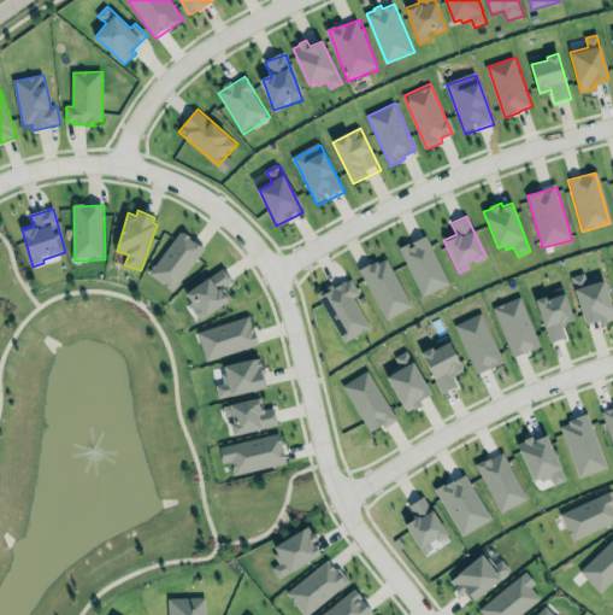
[(181,230),(148,275),(171,292),(202,250),(189,240),(190,238),(181,230)]
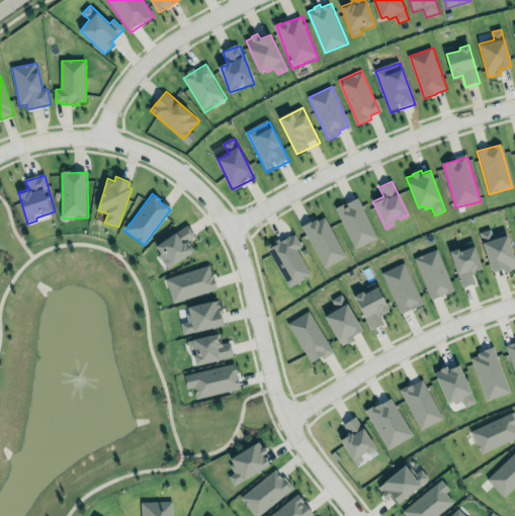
[(356,250),(378,240),(359,198),(337,209),(356,250)]
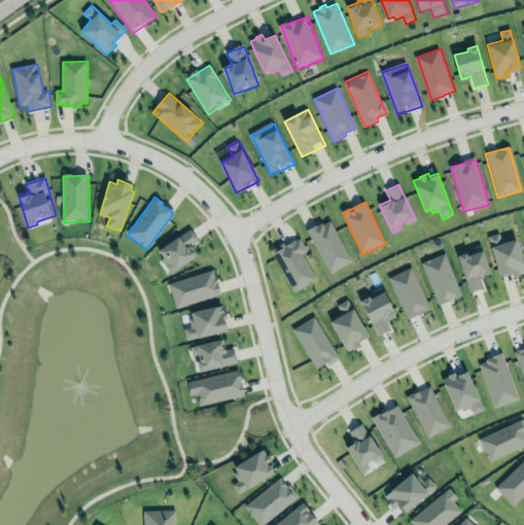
[(354,263),(330,220),(308,233),(332,275),(354,263)]
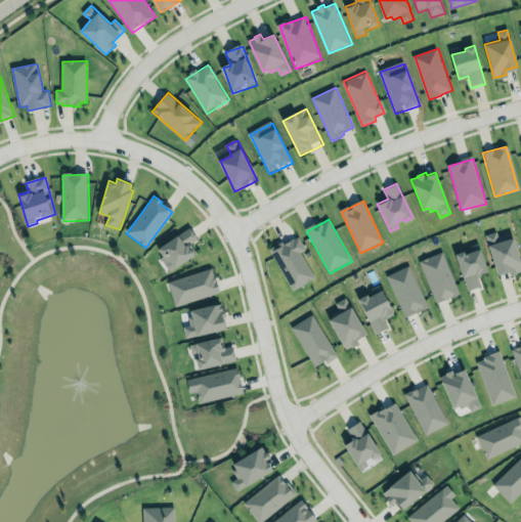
[(170,272),(197,257),(191,247),(200,242),(192,229),(158,250),(170,272)]
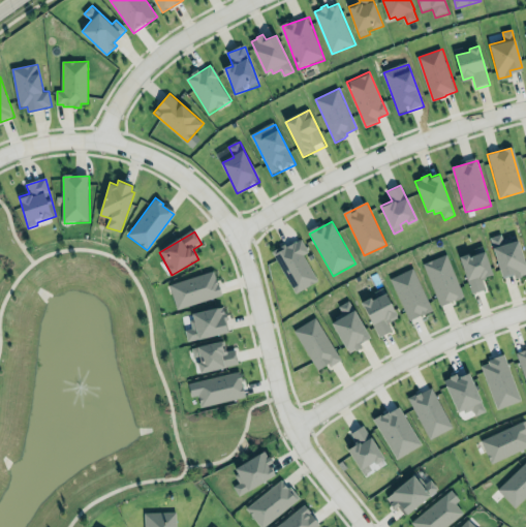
[(525,262),(519,239),(504,243),(502,236),(492,239),(503,279),(515,276),(516,279),(525,276),(525,262)]
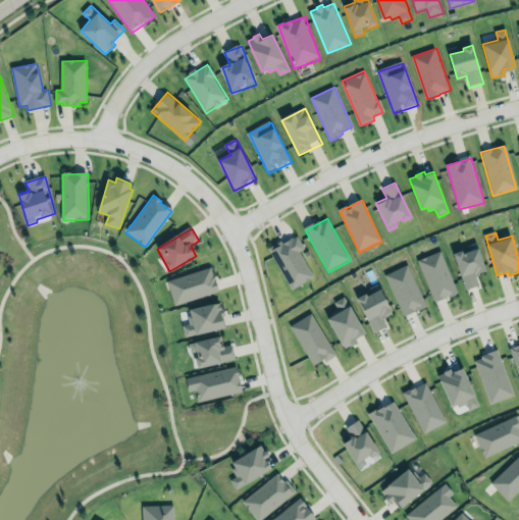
[(269,248),(294,289),(314,276),(300,251),(306,248),(299,236),(294,239),(294,238),(283,243),(282,241),(269,248)]
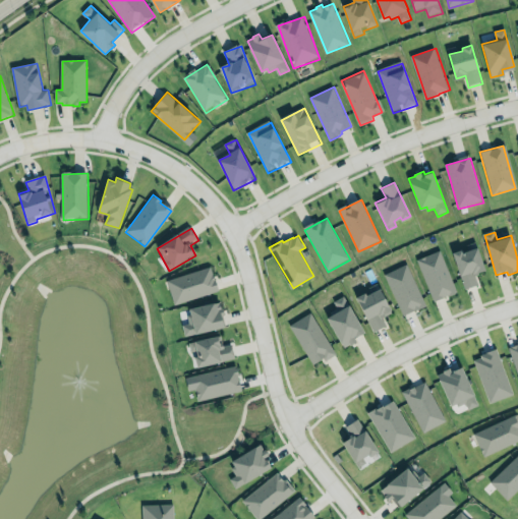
[(486,272),(477,245),(453,254),(466,291),(480,286),(476,275),(486,272)]
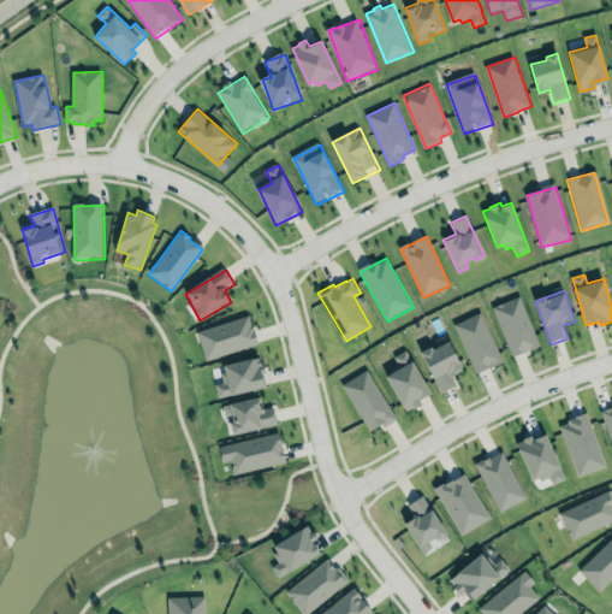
[(512,356),(539,346),(518,297),(492,308),(512,356)]
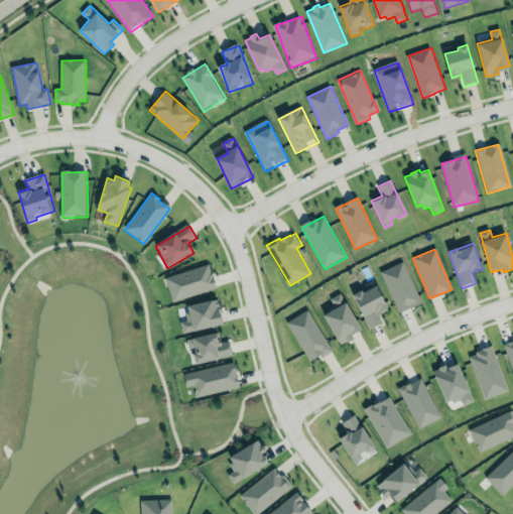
[(423,304),(404,263),(382,273),(400,314),(423,304)]
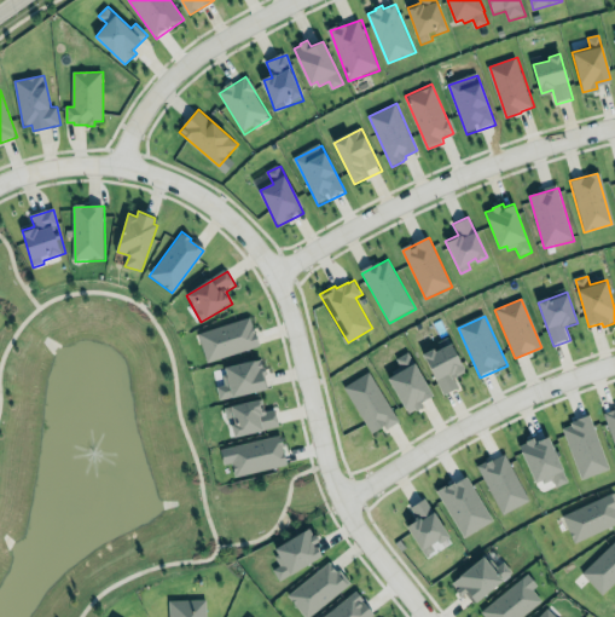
[(197,335),(249,318),(259,346),(207,363),(197,335)]
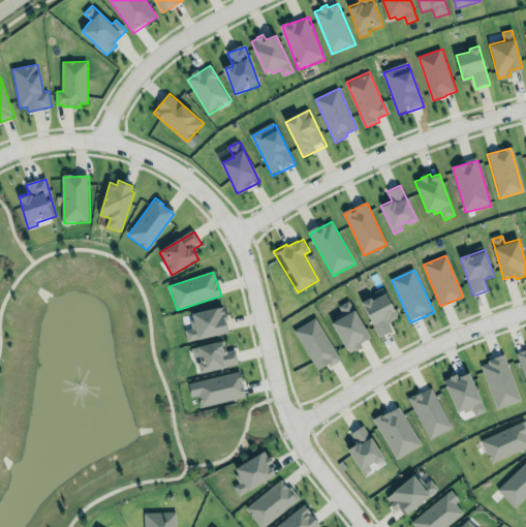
[(384,292),(373,299),(370,297),(363,302),(363,304),(379,337),(391,331),(385,320),(396,314),(384,292)]
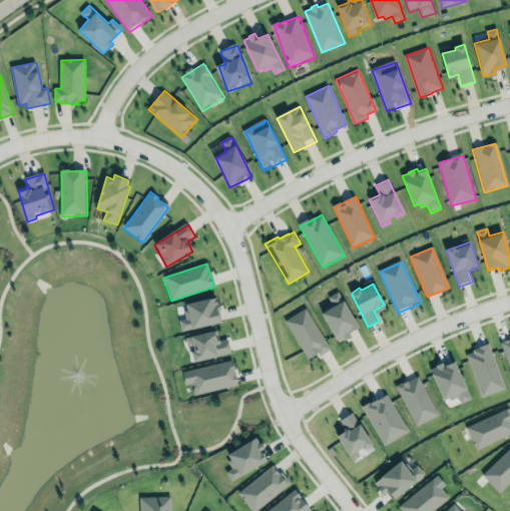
[(339,344),(362,331),(340,293),(329,299),(334,308),(323,315),(339,344)]
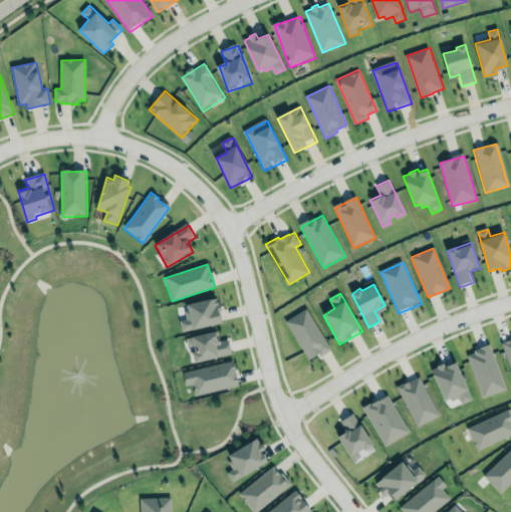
[(187,304),(216,297),(223,322),(183,333),(179,321),(186,319),(185,312),(189,311),(187,304)]
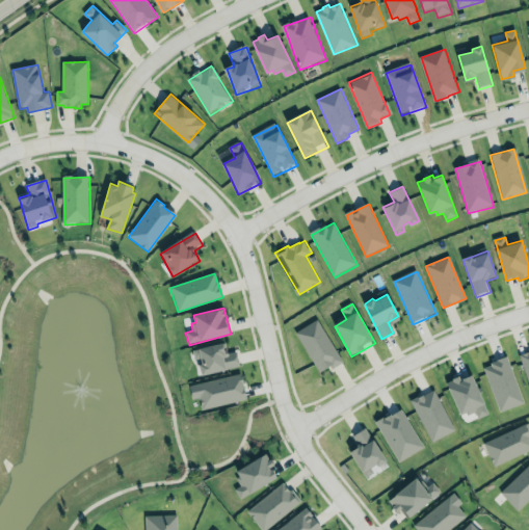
[(296,334),(321,375),(343,362),(319,320),(296,334)]
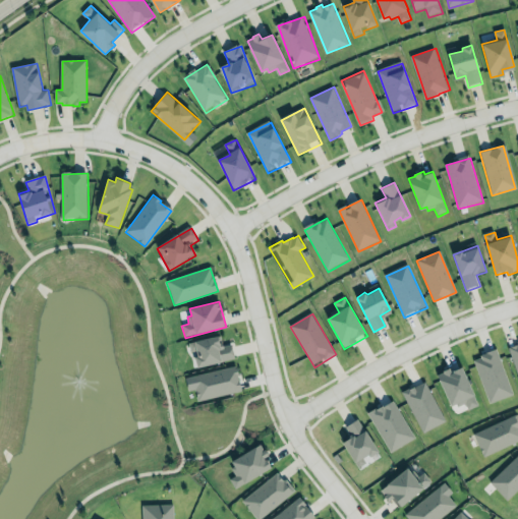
[(230,344),(234,359),(197,369),(190,344),(221,335),(224,346),(230,344)]
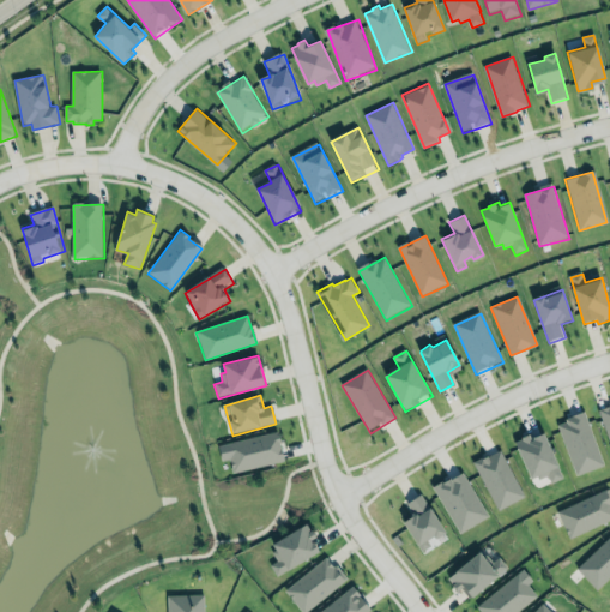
[(609,403),(599,407),(609,442),(609,403)]
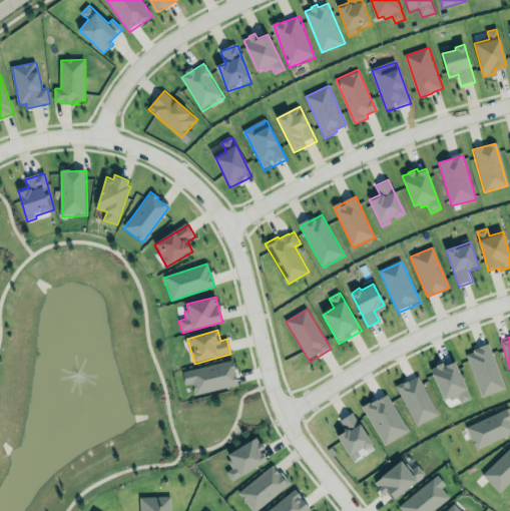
[(483,399),(507,390),(490,346),(466,355),(483,399)]
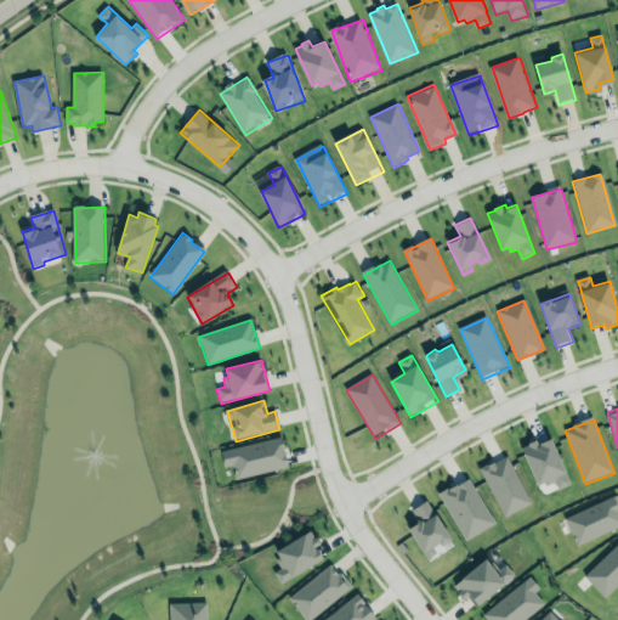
[(538,486),(521,446),(526,444),(525,441),(537,437),(539,440),(551,435),(573,485),(557,491),(555,485),(546,489),(544,484),(538,486)]
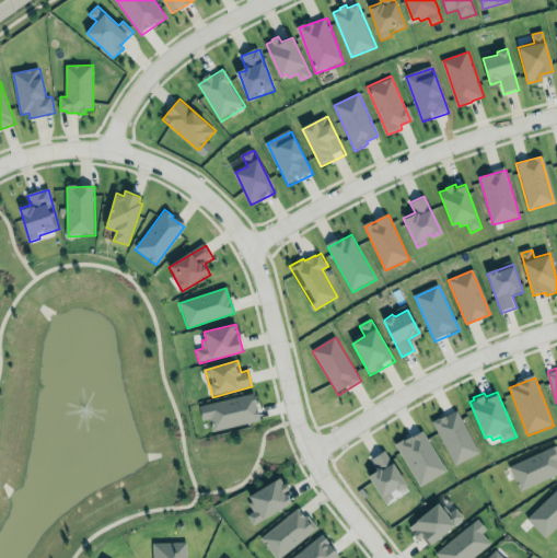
[(200,407),(204,422),(211,420),(213,432),(262,422),(255,395),(200,407)]
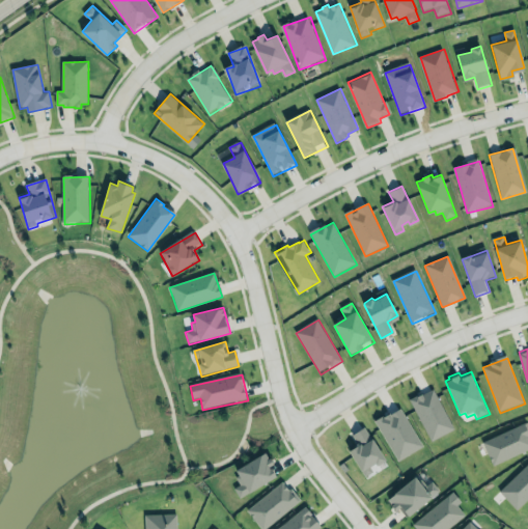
[(411,400),(432,441),(453,429),(433,389),(411,400)]
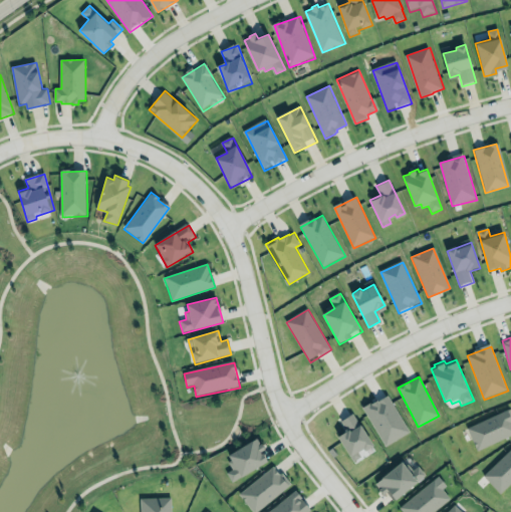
[(361,409),(387,447),(409,434),(406,430),(408,429),(388,396),(378,401),(376,400),(361,409)]
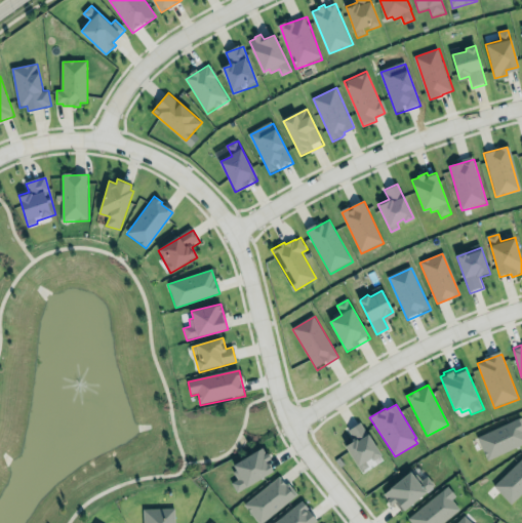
[(521,445),(489,460),(479,437),(521,417),(521,445)]
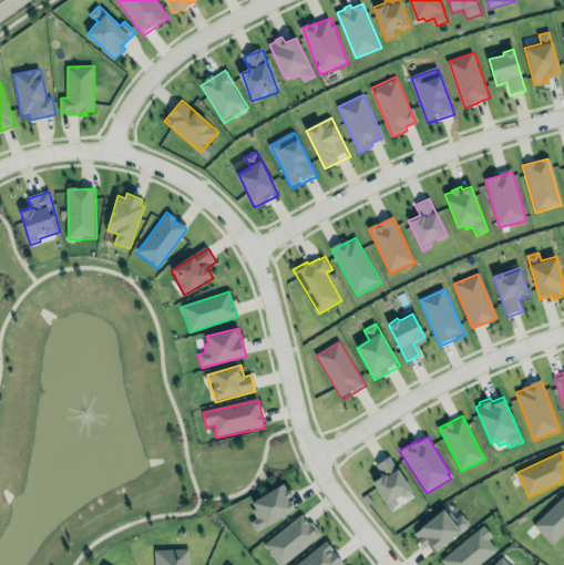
[(390,511),(400,505),(398,502),(412,493),(391,458),(377,466),(383,478),(375,483),(390,511)]
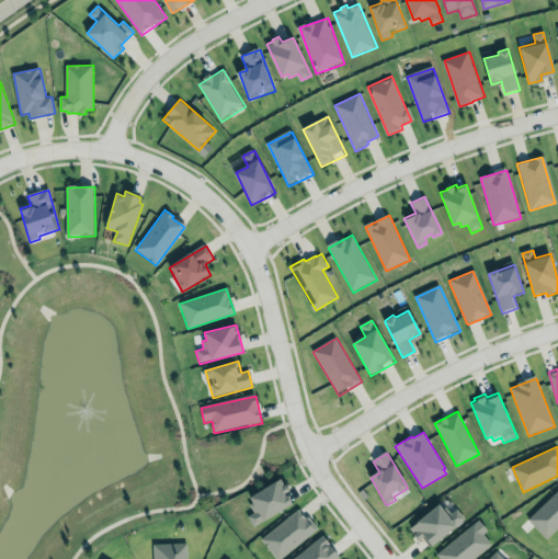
[(248,498),(280,480),(292,503),(261,521),(248,498)]
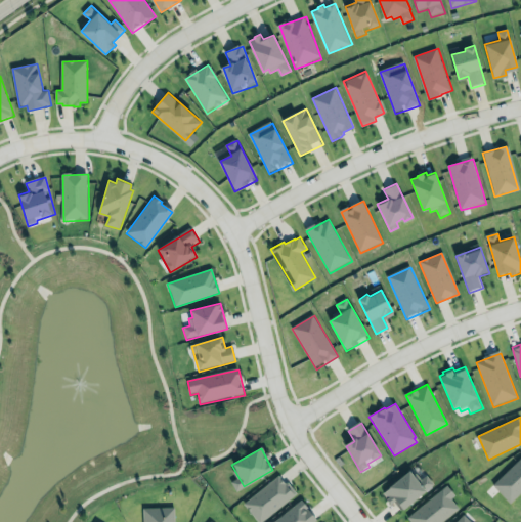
[(520,458),(491,485),(510,505),(520,493),(520,458)]
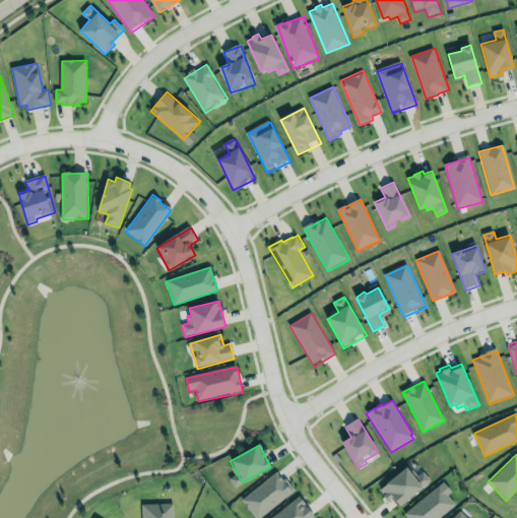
[(425,472),(417,476),(410,467),(382,489),(397,509),(433,483),(425,472)]
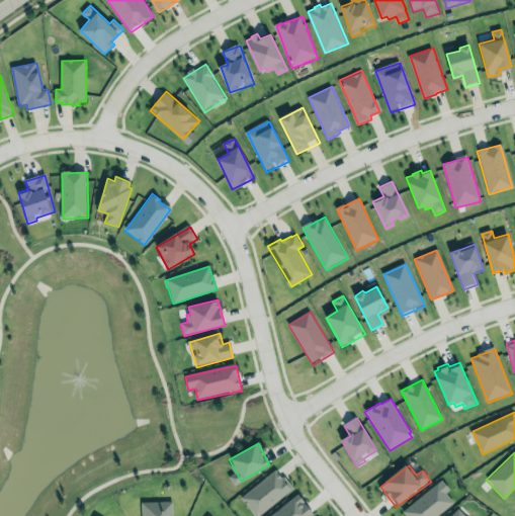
[(261,515),(293,490),(278,470),(242,499),(254,515),(261,515)]
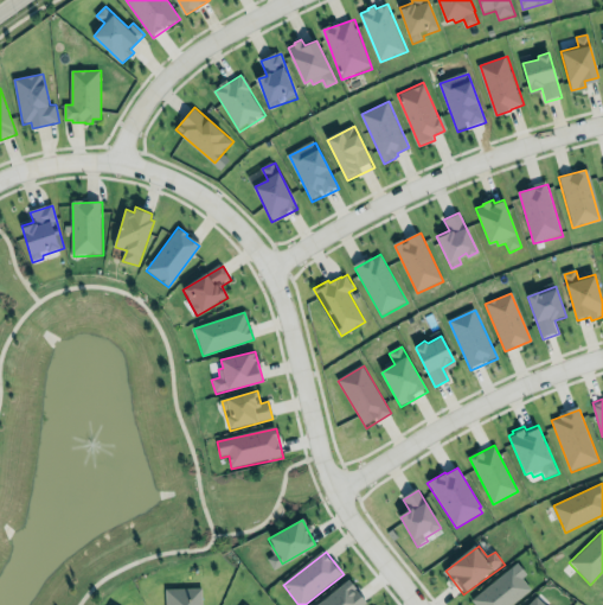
[(515,604),(533,592),(524,579),(528,577),(519,565),(470,602),(473,604),(515,604)]
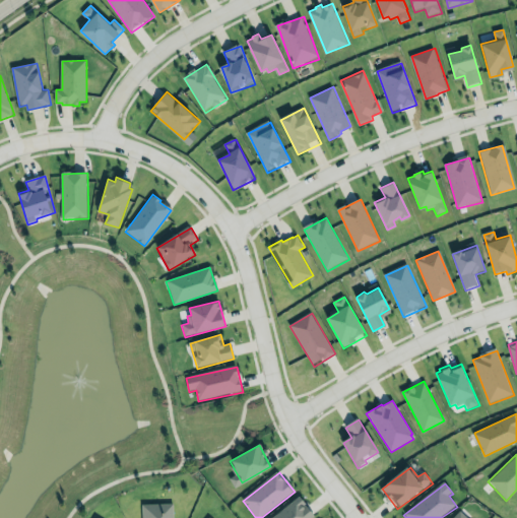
[(299,497),(272,517),(315,517),(299,497)]
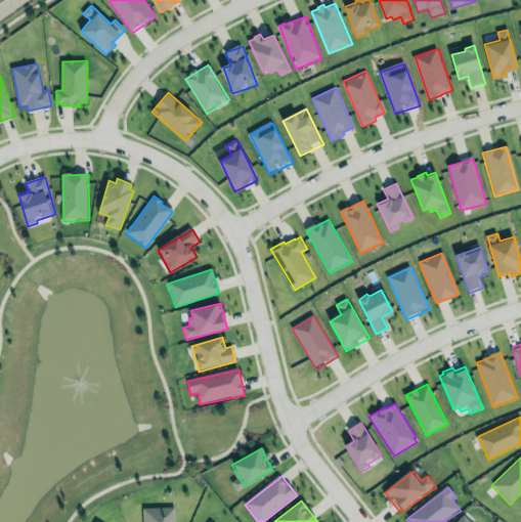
[(176,521),(176,509),(144,510),(144,521),(176,521)]
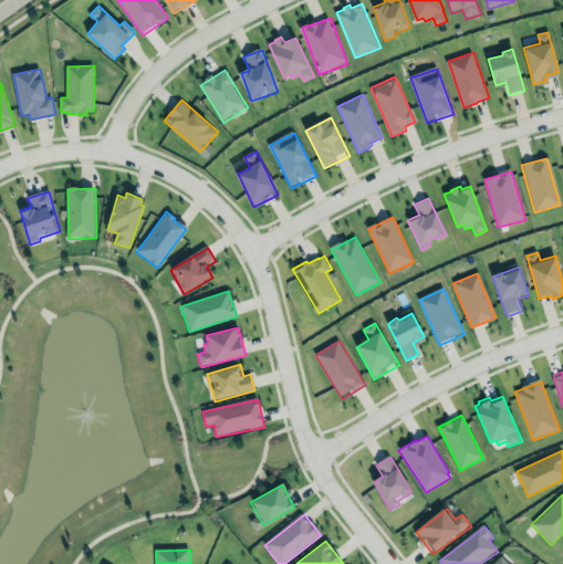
[(491,563),(501,554),(512,563),(491,563)]
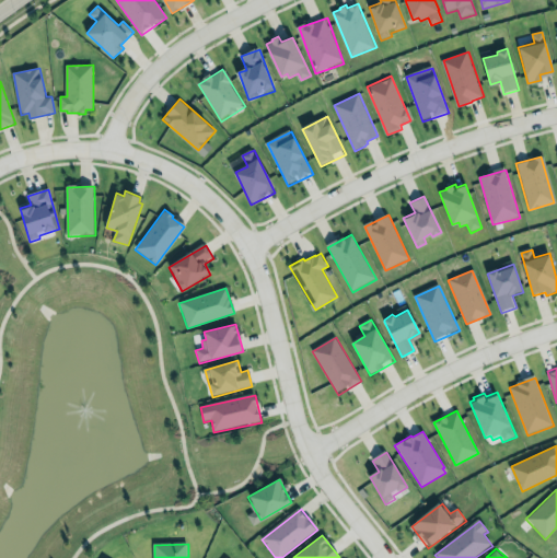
All buildings are outlined.
